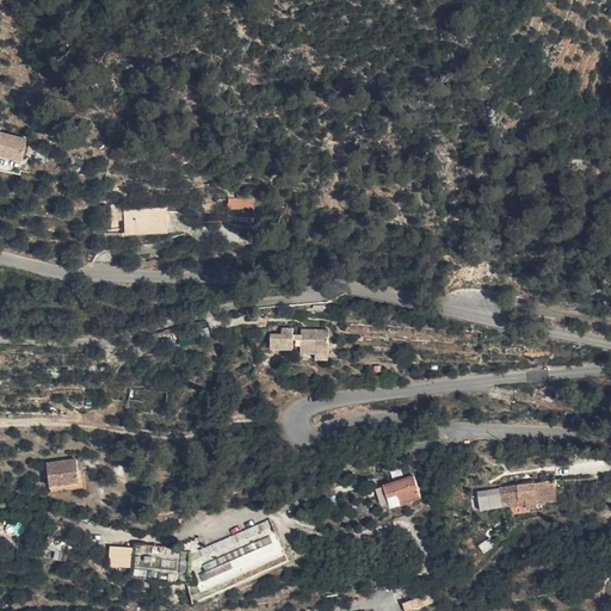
[(0,146),(20,149),(24,130),(0,125),(0,146)]
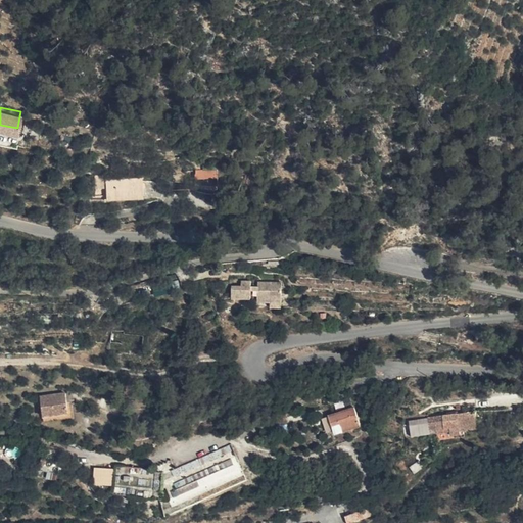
[(99,177),(109,177),(110,170),(110,168),(101,168),(99,177)]
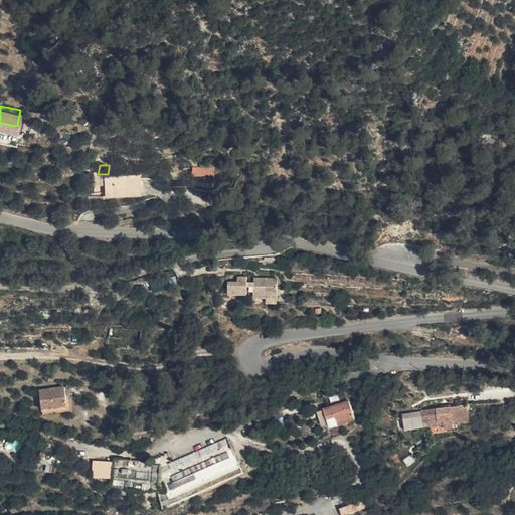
[(189,175),(211,171),(212,167),(190,165),(189,175)]
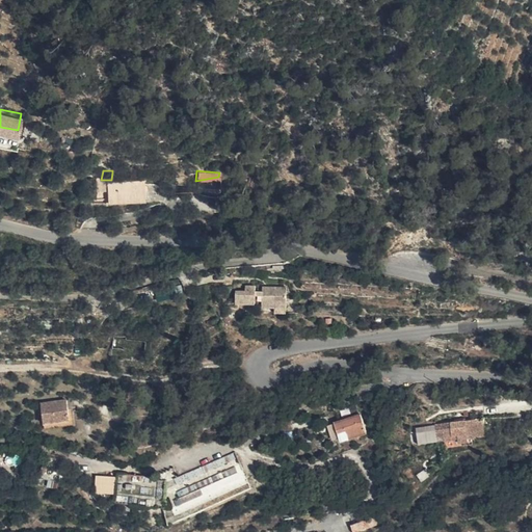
[(111,180),(111,194),(135,192),(149,190),(149,173),(112,173),(111,180)]
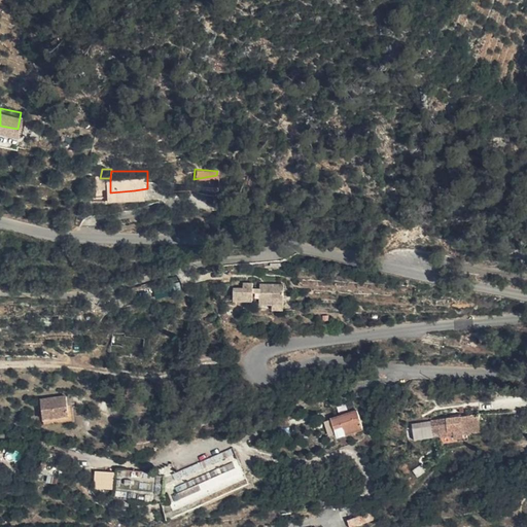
[(192,186),(215,192),(216,175),(194,179),(192,186)]
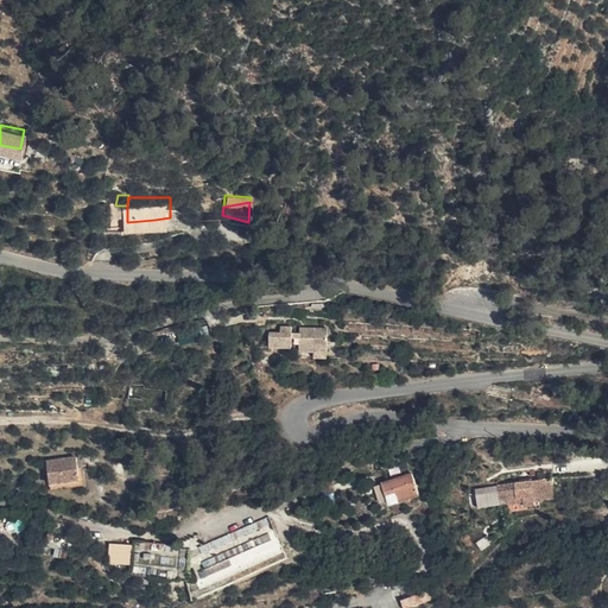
[(302,341),(315,339),(330,336),(325,312),(298,316),(299,321),(290,322),(289,316),(277,317),(278,324),(265,325),(267,342),(292,339),(291,330),(301,329),(302,341)]
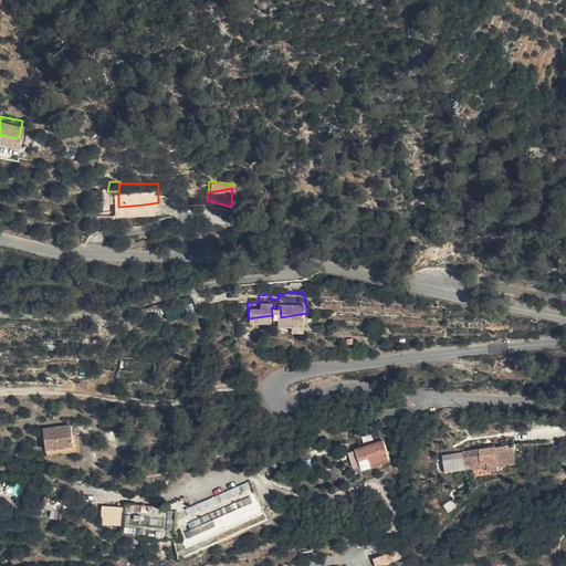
[(42,429),(43,448),(73,446),(72,435),(72,427),(42,429)]
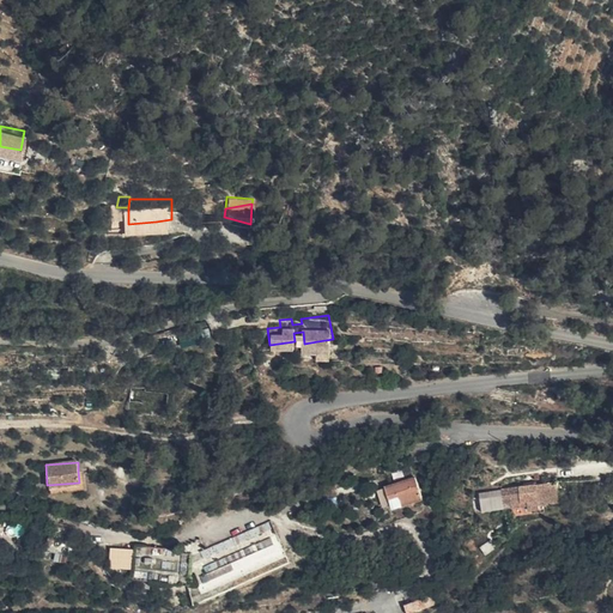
[(79,483),(47,485),(47,495),(86,491),(84,471),(78,471),(79,483)]
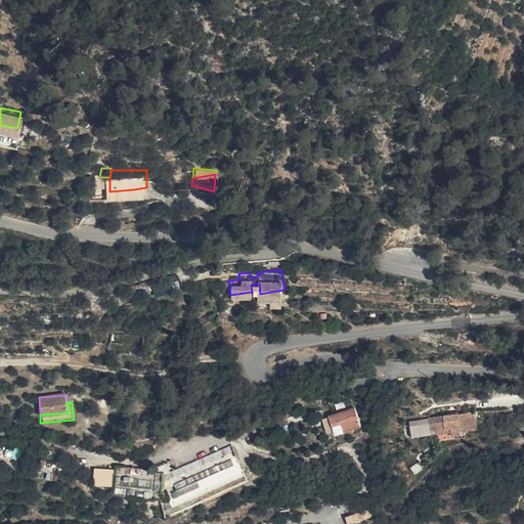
[(333,439),(359,430),(353,410),(326,420),(333,439)]
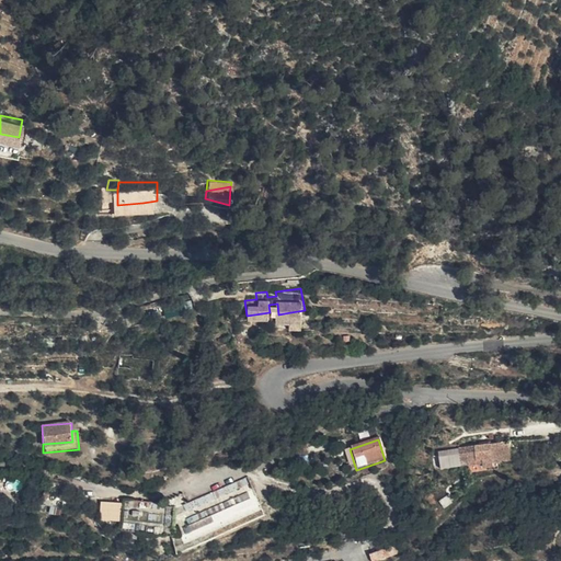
[(501,468),(501,464),(512,462),(510,445),(458,451),(459,462),(467,461),(467,467),(485,465),(485,467),(491,467),(491,469),(501,468)]
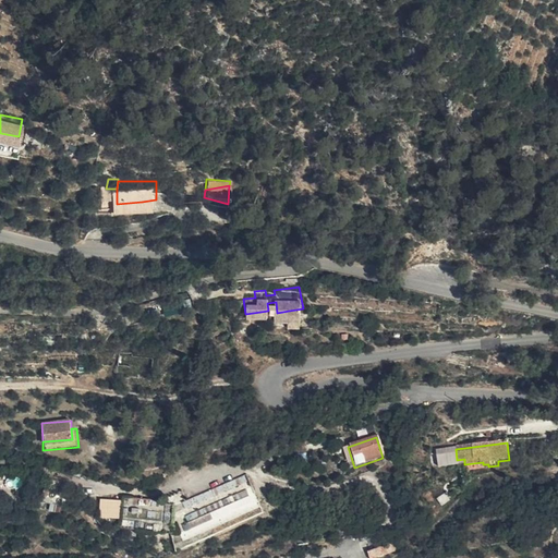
[(187,536),(258,508),(245,475),(183,500),(191,521),(182,524),(187,536)]
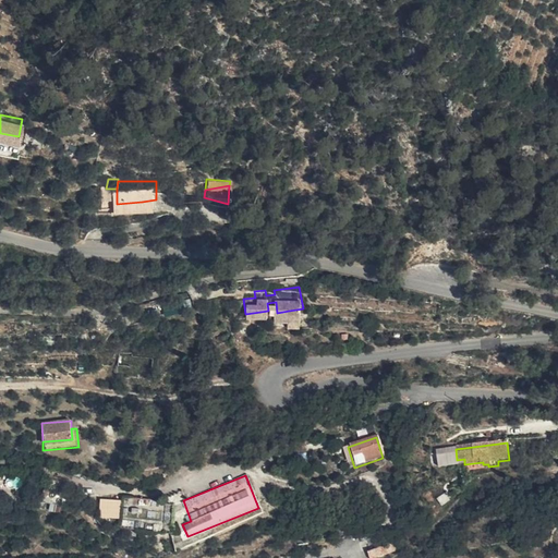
[(48,499),(76,504),(79,484),(52,478),(48,499)]
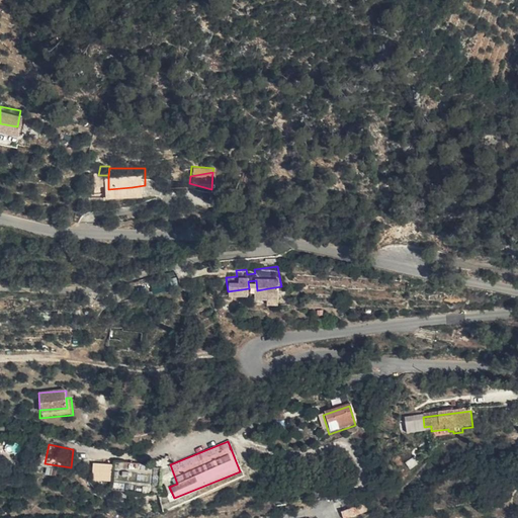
[(110,482),(111,463),(93,462),(92,481),(110,482)]
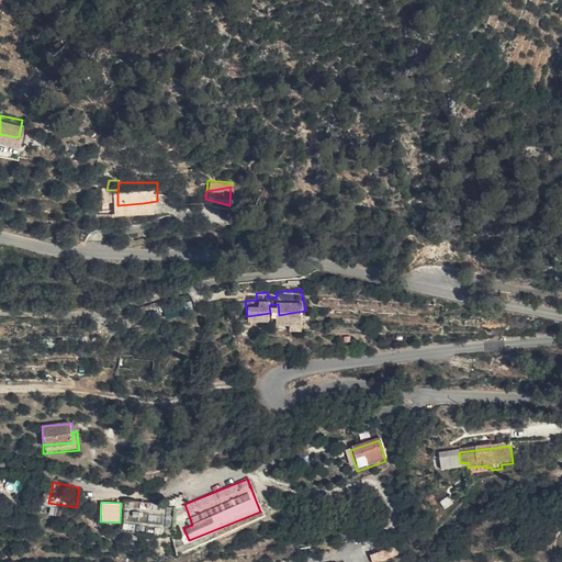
[(394,547),(369,554),(371,561),(374,561),(396,555),(394,547)]
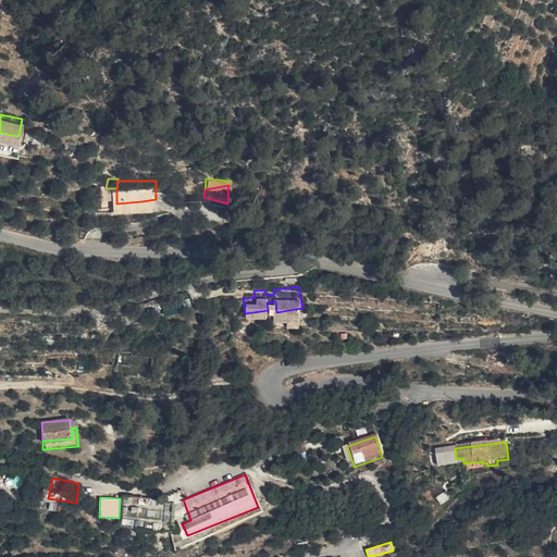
All buildings are outlined.
